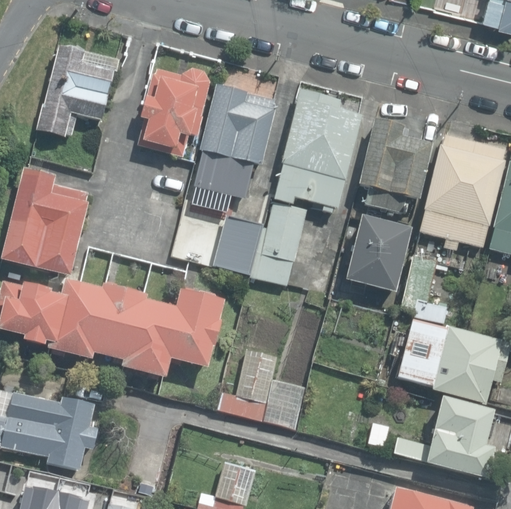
[(485,0),(482,14),(510,22),(510,0),(485,0)]
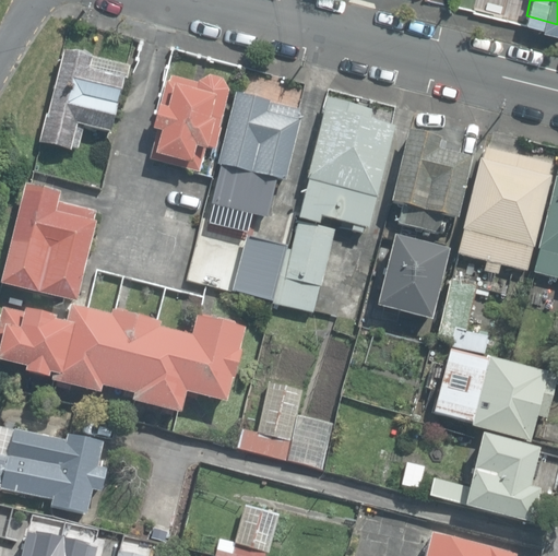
[(40,141),(71,149),(72,144),(80,146),(84,128),(76,126),(79,119),(114,128),(129,66),(63,48),(40,141)]
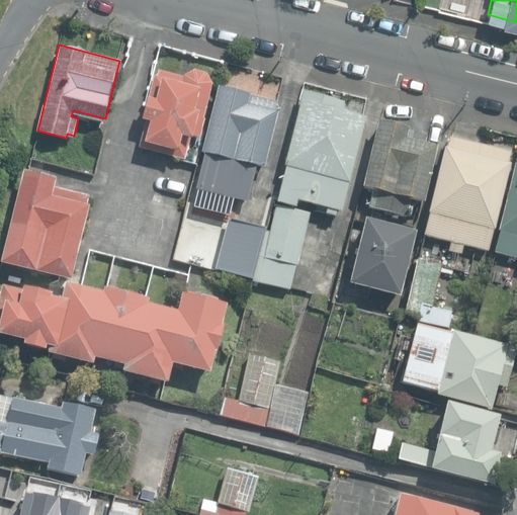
[(139,145),(186,158),(192,132),(202,135),(206,116),(204,116),(212,81),(205,70),(196,68),(185,73),(185,75),(161,70),(160,75),(156,74),(151,97),(147,96),(142,118),(146,119),(139,145)]
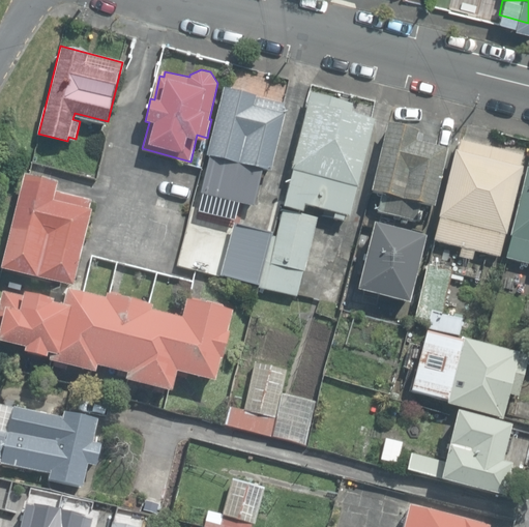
[(206,199),(236,207),(237,201),(254,205),(263,168),(270,170),(286,112),(283,111),(285,104),(257,96),(257,93),(224,85),(207,154),(210,155),(202,189),(208,192),(206,199)]
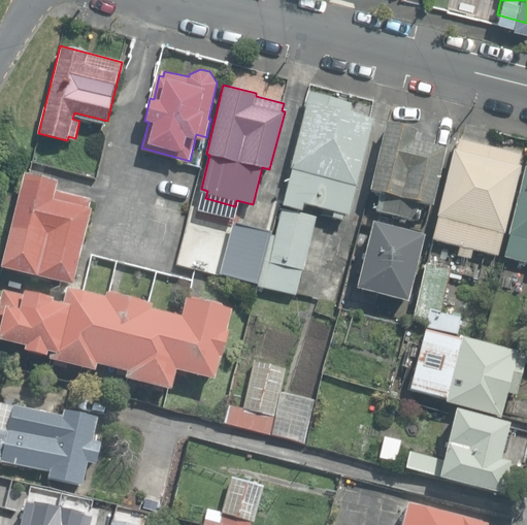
[(350,102),(308,92),(289,168),(291,169),(274,235),(272,235),(260,286),(297,295),(319,206),(335,210),(333,217),(341,219),(343,212),(350,215),(373,116),(348,111),(350,102)]
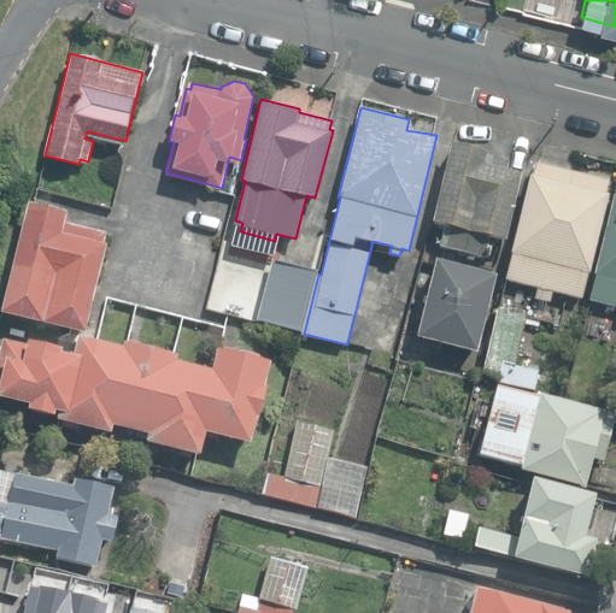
[(506,239),(520,171),(482,163),(485,151),(447,143),(432,220),(445,224),(440,247),(486,255),(490,236),(506,239)]
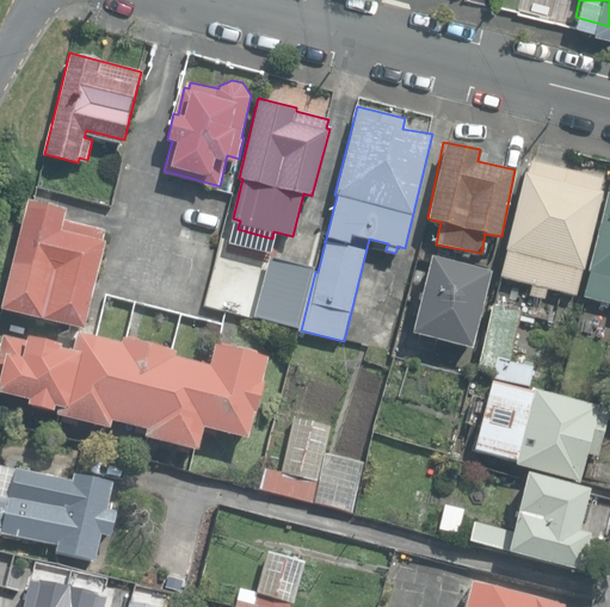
[(531,292),(546,296),(548,286),(578,293),(603,191),(599,190),(603,177),(531,159),(529,172),(527,172),(501,273),(534,282),(531,292)]
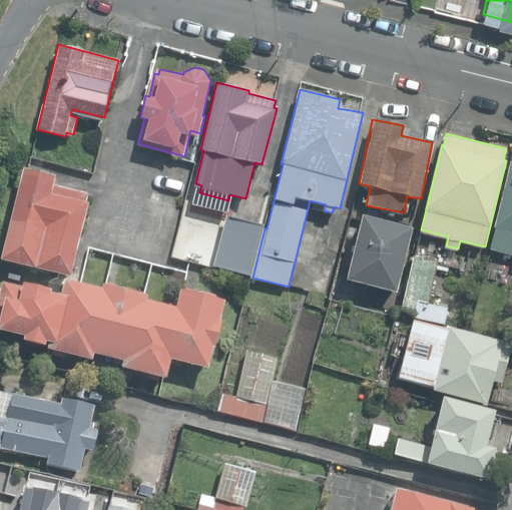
[(511,163),(510,162),(489,247),(511,252),(511,163)]
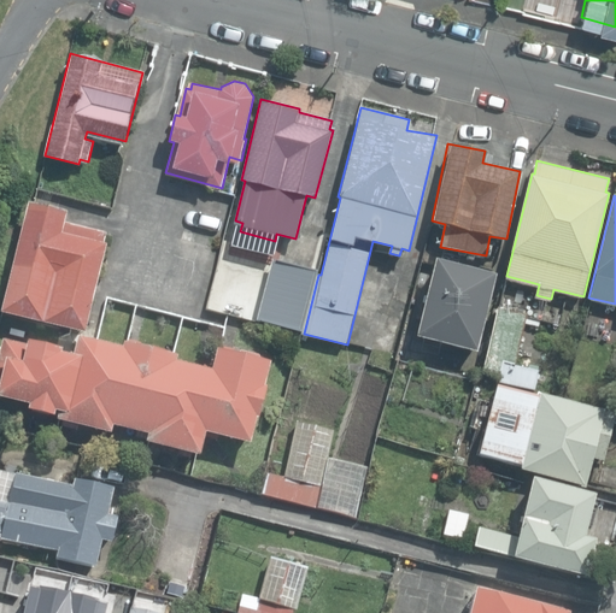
[(1,311),(84,331),(109,231),(64,220),(66,210),(28,201),(1,311)]
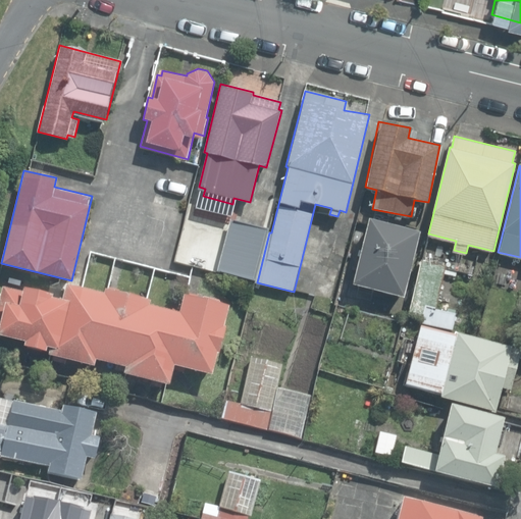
[(217,268),(255,277),(268,226),(231,218),(217,268)]
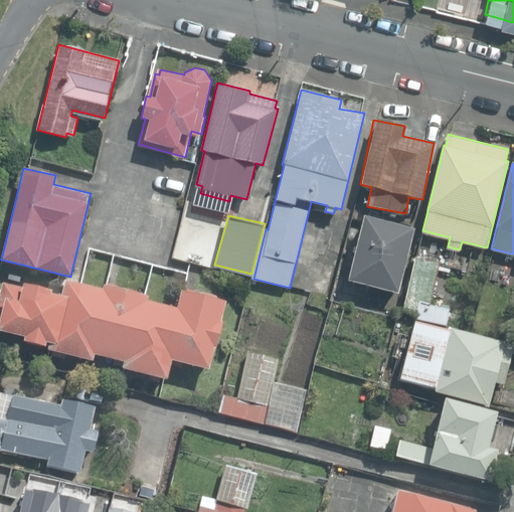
[(396,294),(411,230),(360,217),(345,281),(396,294)]
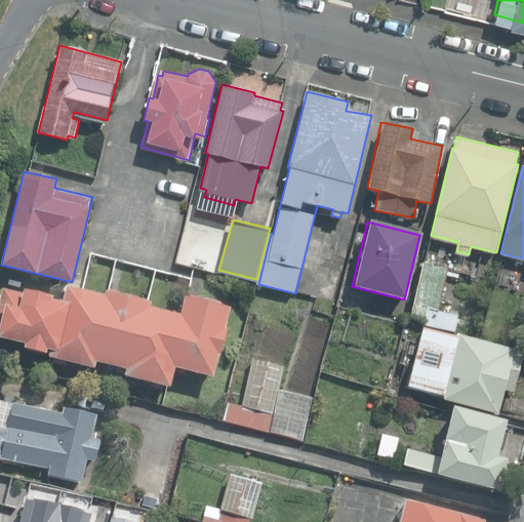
[(454,329),(457,314),(438,310),(447,266),(421,261),(410,316),(424,318),(422,323),(454,329)]
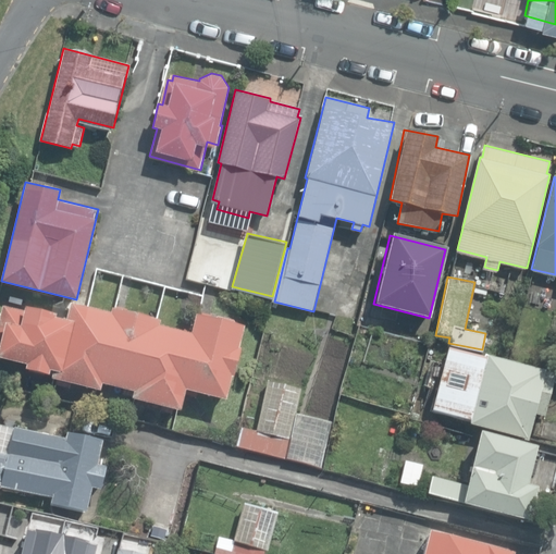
[(131,398),(180,411),(184,389),(226,399),(232,376),(234,376),(242,347),(238,346),(243,325),(195,315),(190,332),(158,324),(159,318),(111,306),(110,311),(71,303),(66,320),(53,318),(54,315),(8,303),(0,332),(0,358),(24,365),(23,369),(47,374),(48,371),(53,372),(51,378),(100,390),(102,383),(132,391),(131,398)]
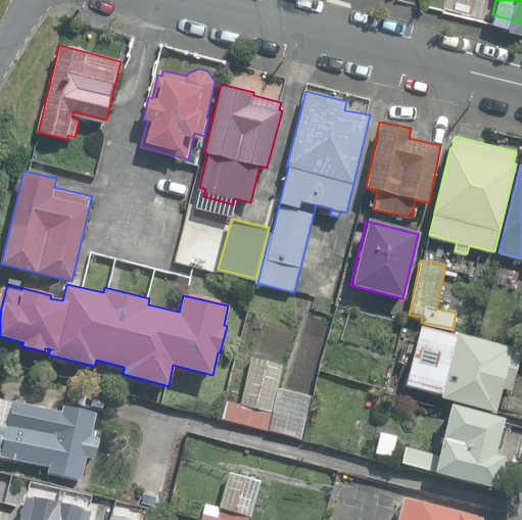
[(440,397),(496,412),(502,387),(512,389),(521,352),(521,348),(421,324),(406,385),(441,393),(440,397)]
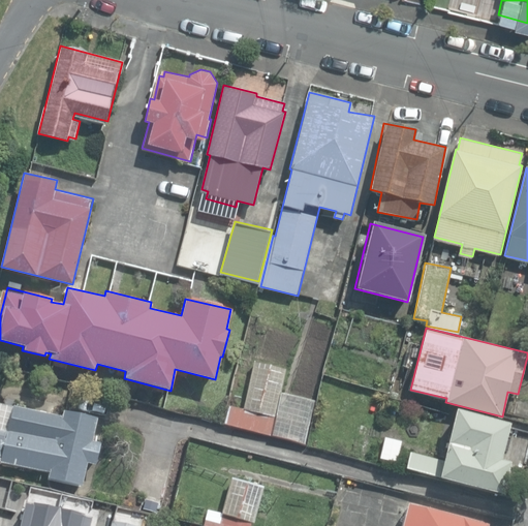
[(225,422),(304,439),(308,422),(276,414),(281,393),(287,367),(255,360),(244,408),(228,404),(225,422)]
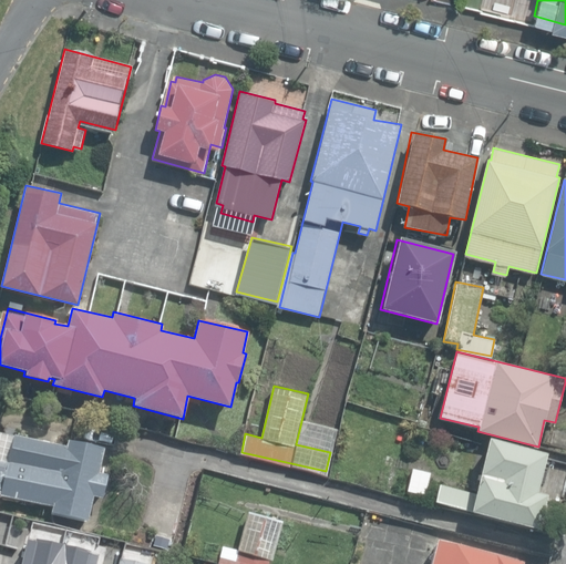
[(296,444),(330,452),(336,428),(301,421),(296,444)]
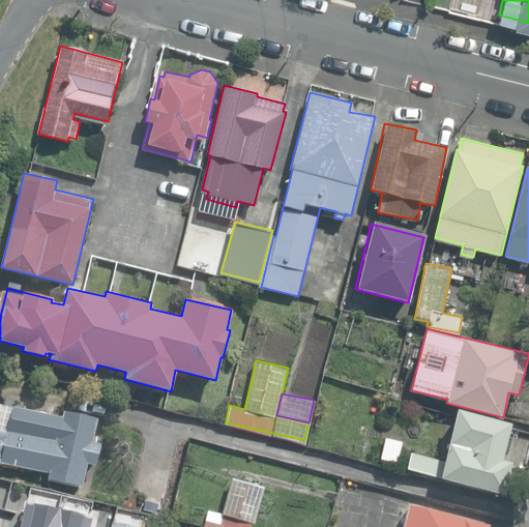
[(50,477),(83,485),(88,462),(97,463),(101,441),(94,440),(99,416),(64,409),(63,415),(13,404),(8,429),(0,427),(0,460),(51,471),(50,477)]
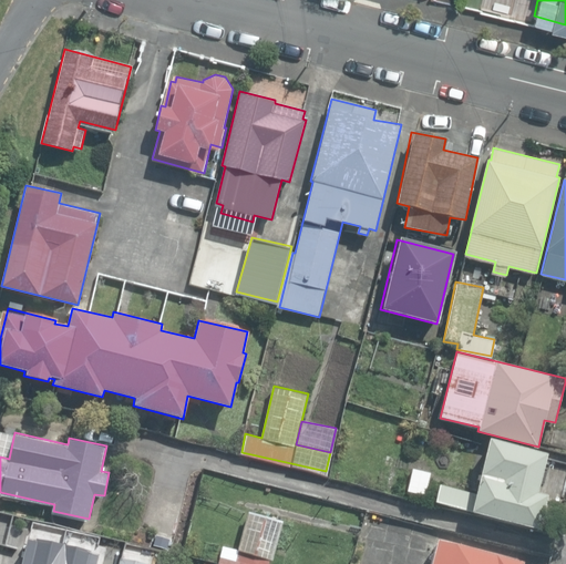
[(435,501),(538,527),(547,494),(537,492),(547,454),(489,440),(475,492),(440,483),(435,501)]
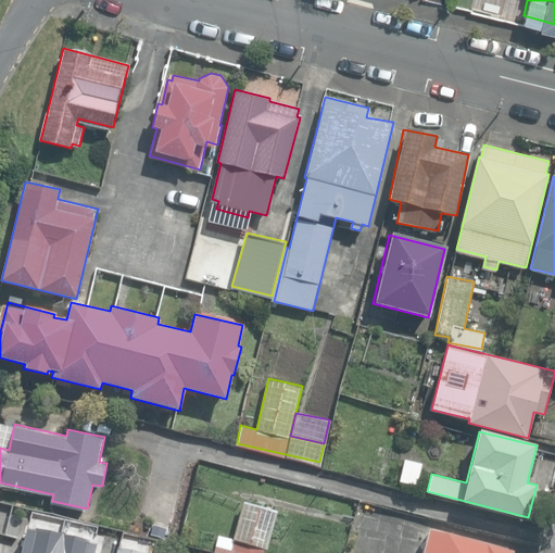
[(400,480),(418,485),(423,463),(405,459),(400,480)]
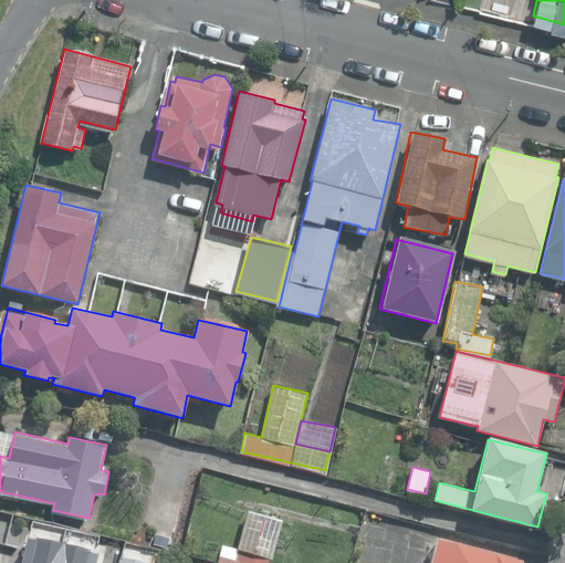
[(218,561),(227,562),(271,562),(284,518),(249,508),(238,548),(222,543),(218,561)]
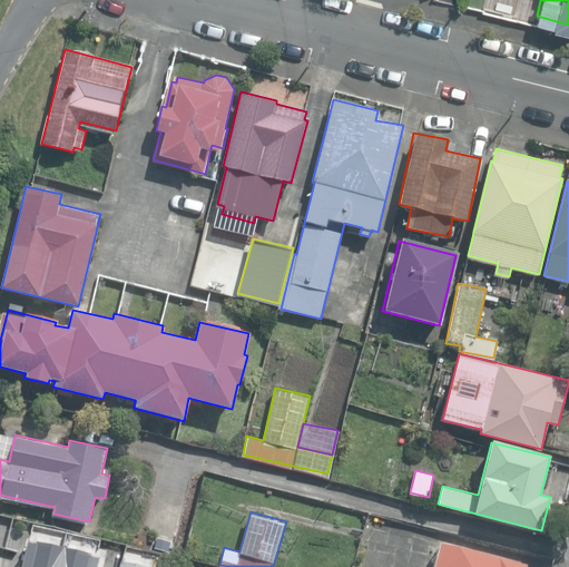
[(94,566),(97,558),(88,556),(88,555),(35,541),(35,544),(26,541),(19,566),(94,566)]
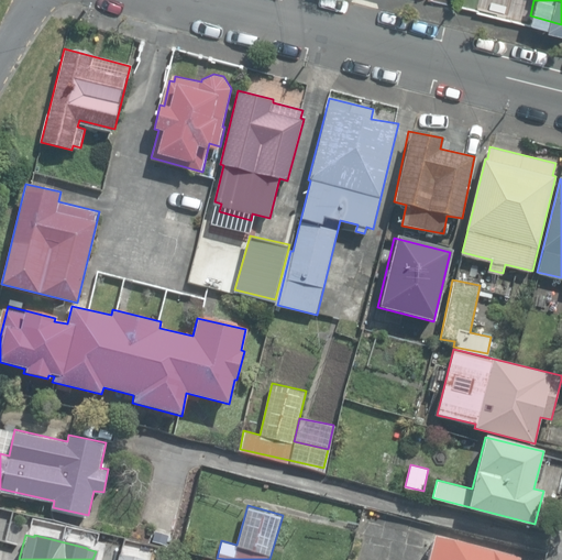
[(518,559),(519,557),(434,535),(428,559),(518,559)]
